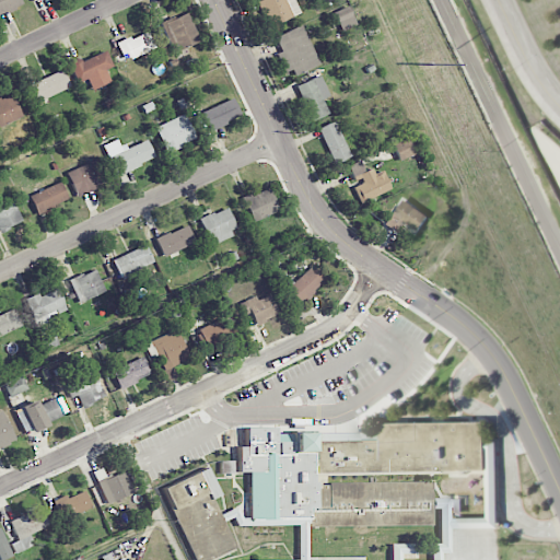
[(0,0),(0,14),(22,6),(20,0),(0,0)]
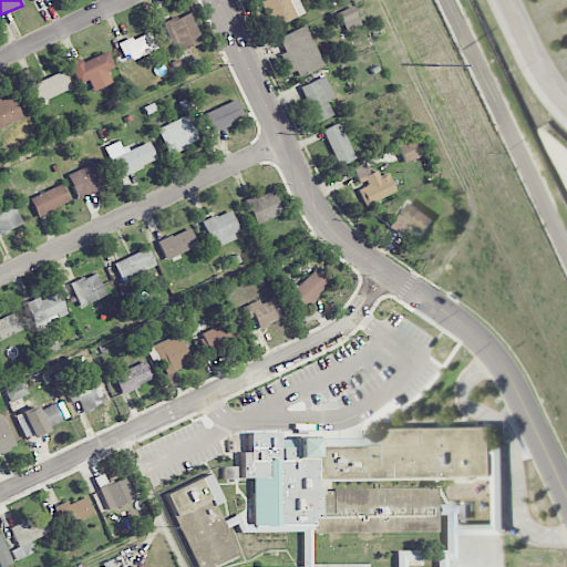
[(261,0),(260,1),(272,28),(303,13),(297,0),(261,0)]
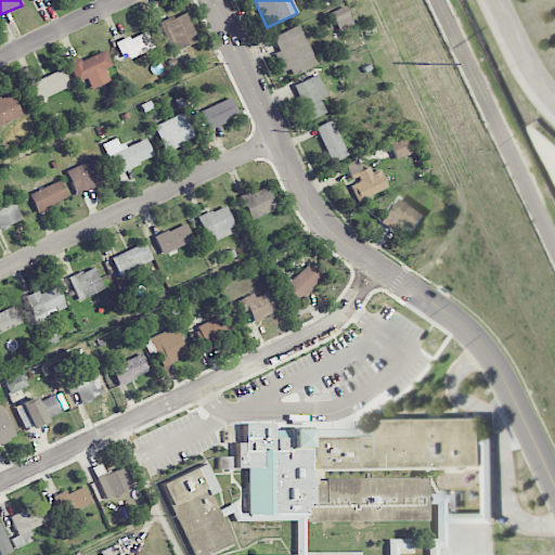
[(353,24),(345,5),(331,12),(339,30),(353,24)]
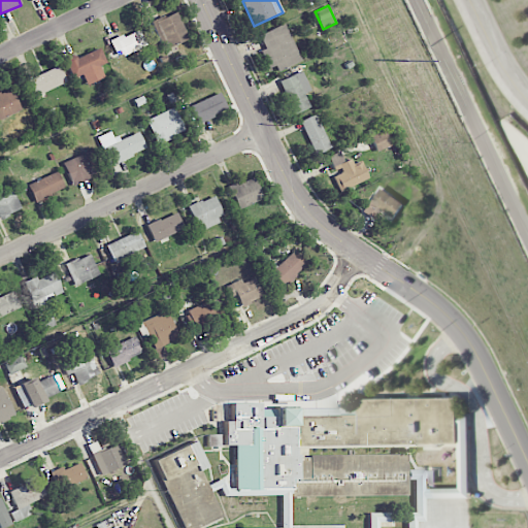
[(151,22),(163,50),(188,38),(175,10),(151,22)]
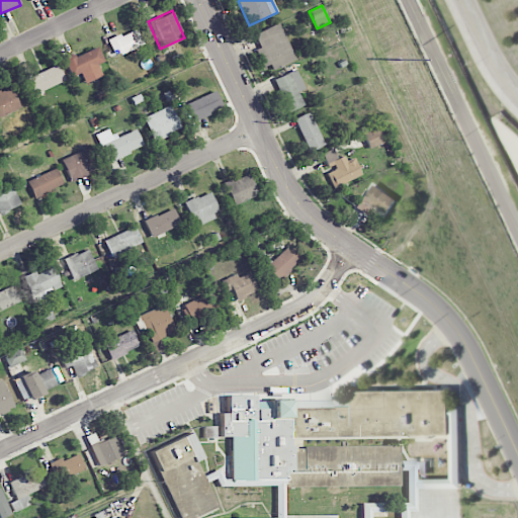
[(254,34),(260,50),(256,52),(264,72),(294,59),(279,23),(254,34)]
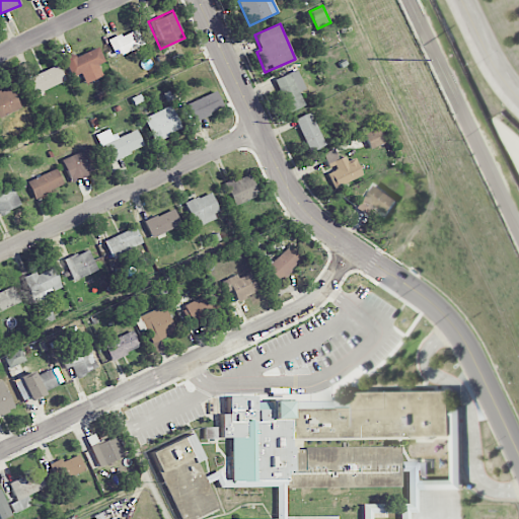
[(144,45),(137,28),(109,40),(117,57),(144,45)]
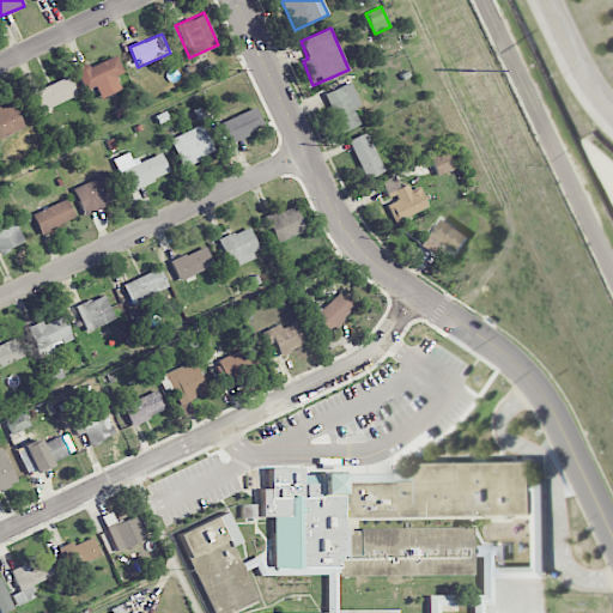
[(87,67),(85,62),(74,67),(84,91),(95,87),(99,98),(120,90),(114,76),(122,72),(115,55),(87,67)]
